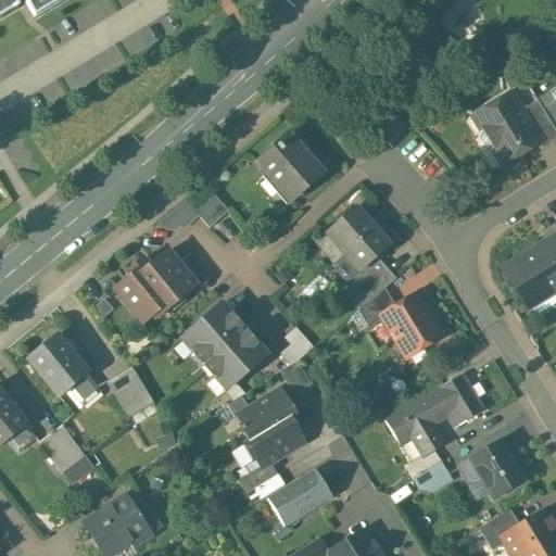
[(0,0),(0,19),(16,9),(13,3),(17,0),(21,0),(33,20),(64,0),(0,0)]
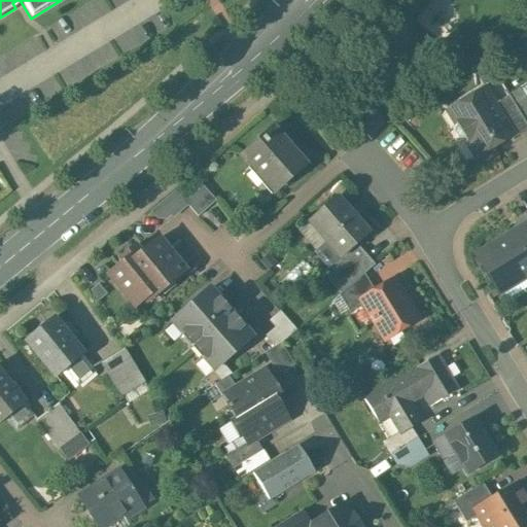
[(526,88),(511,98),(526,125),(526,88)]
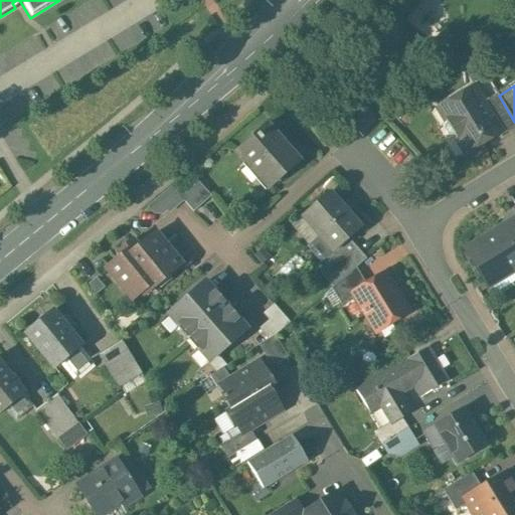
[(482,103),(473,88),(442,107),(451,121),(447,123),(444,129),(448,136),(456,136),(466,153),(484,142),(481,137),(496,128),(497,127),(482,103)]
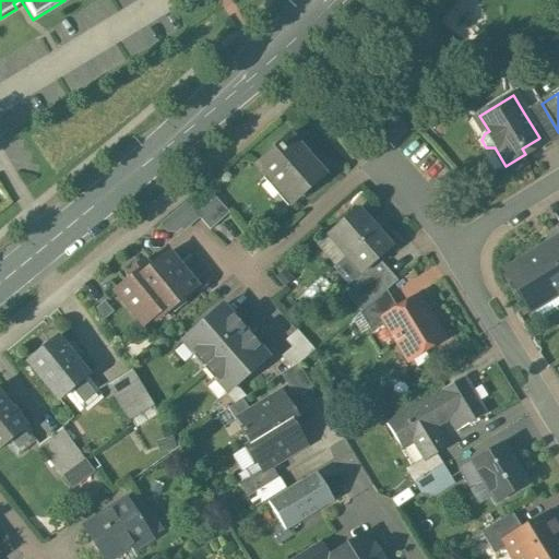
[(390,99),(373,109),(381,120),(396,110),(390,99)]
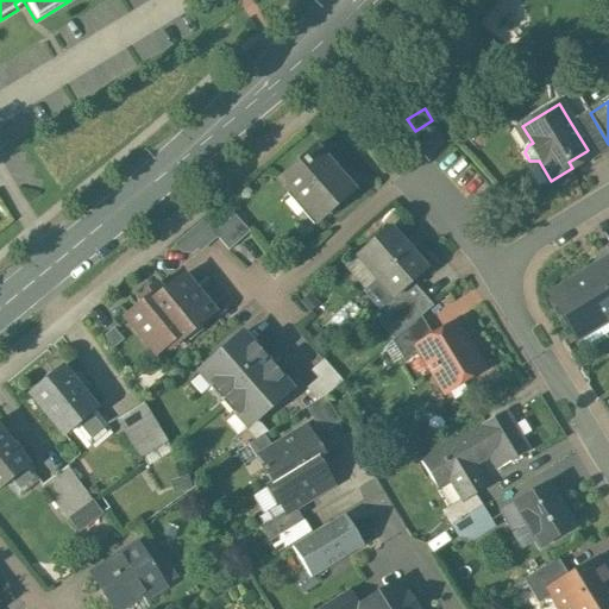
[(608,144),(590,113),(589,111),(570,121),(588,150),(586,151),(592,162),(608,151),(608,144)]
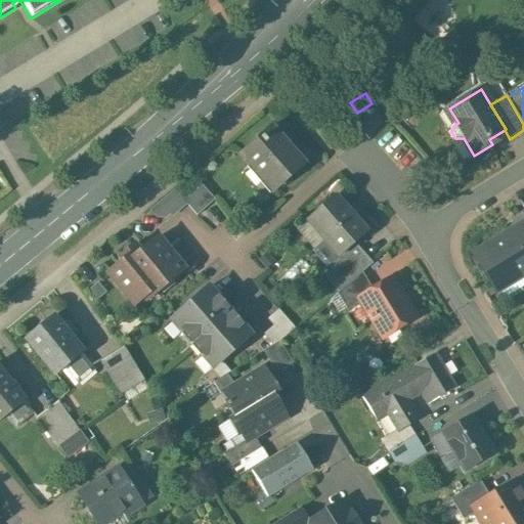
[(299,162),(265,125),(236,151),(270,188),(299,162)]
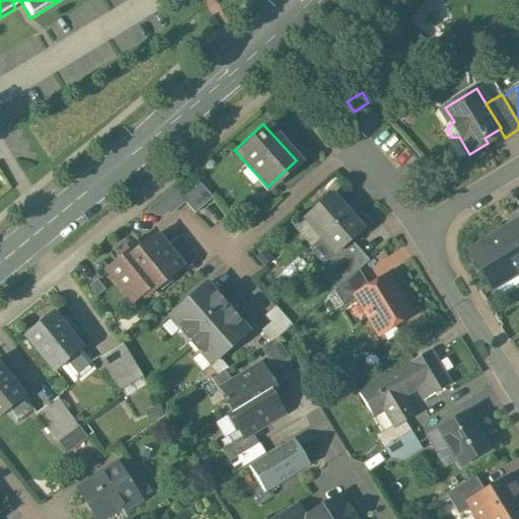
[(197,180),(178,197),(194,214),(212,198),(197,180)]
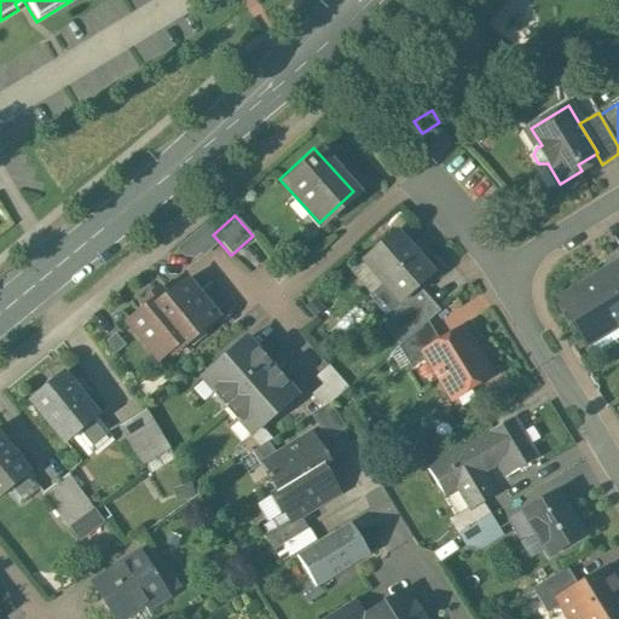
[(204,225),(177,249),(181,255),(194,256),(197,253),(200,255),(218,241),(213,235),(204,225)]
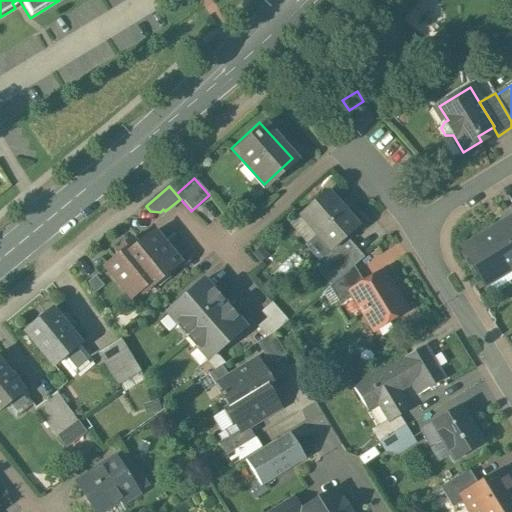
[(357,226),(326,191),(299,214),(316,233),(330,250),(345,236),(357,226)]
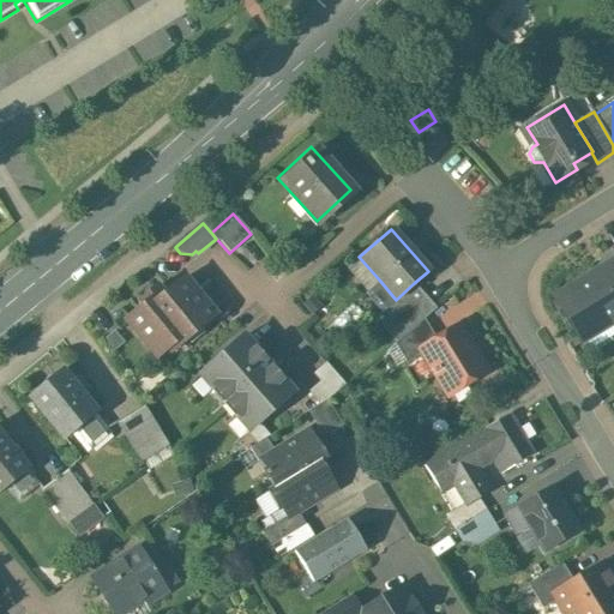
[(613,265),(612,262),(557,295),(582,335),(611,317),(613,320),(613,319),(613,265)]
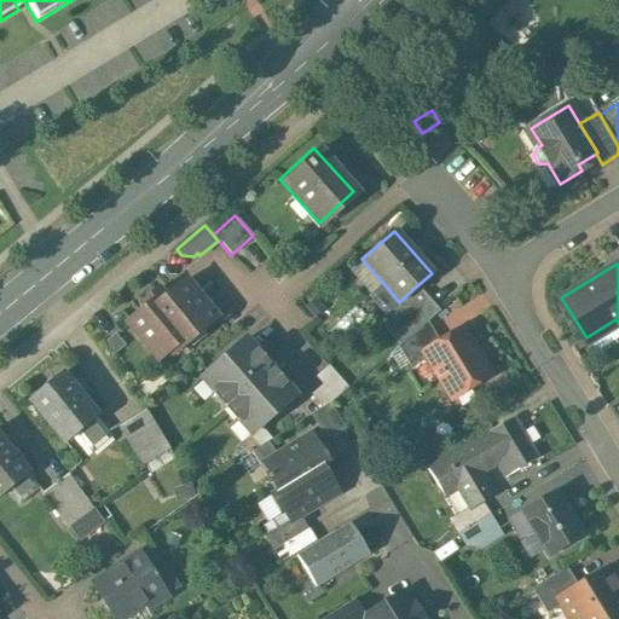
[(185,281),(163,298),(157,289),(142,302),(145,306),(126,322),(157,360),(184,339),(187,343),(217,319),(185,281)]
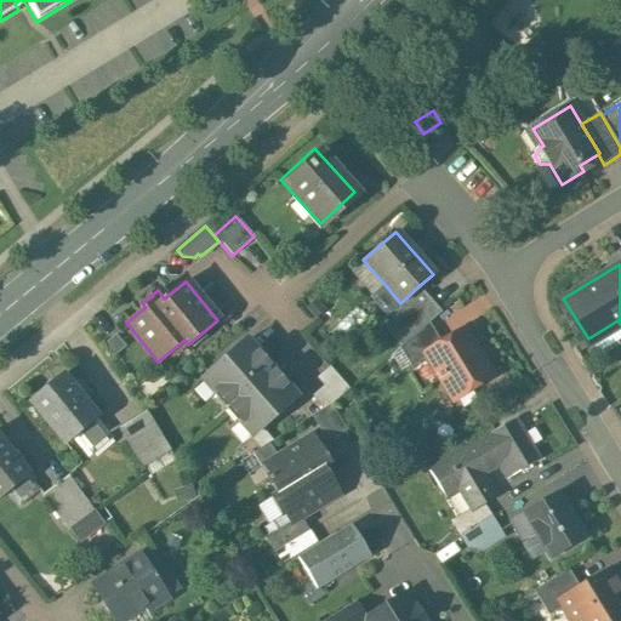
[(400,303),(383,283),(368,296),(386,315),(400,303)]
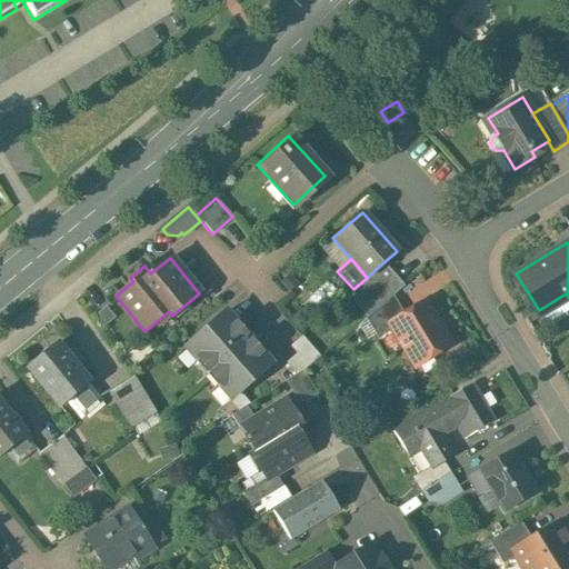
[(367,278),(353,289),(347,293),(355,302),(391,271),(383,262),(367,278)]
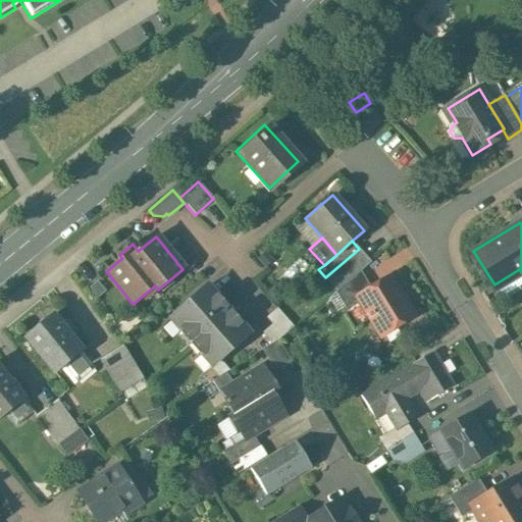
[(359,249),(325,277),(336,291),(360,271),(370,262),(359,249)]
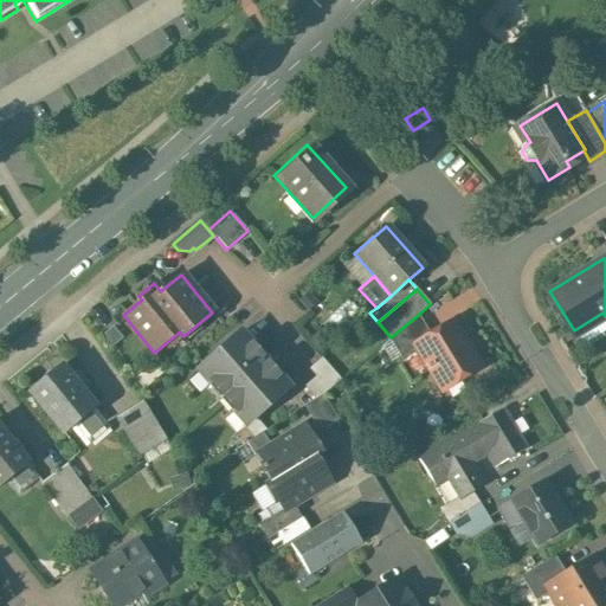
[(430,334),(418,315),(391,337),(388,339),(399,355),(414,346),(413,345),(430,334)]
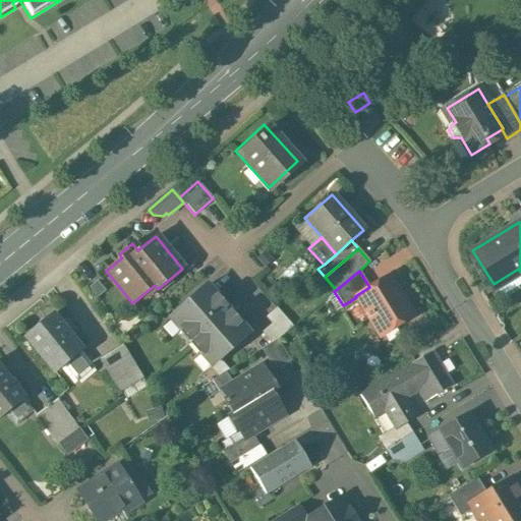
[(369,287),(355,296),(356,297),(367,316),(371,314),(380,328),(392,320),(395,325),(412,314),(389,276),(369,287)]
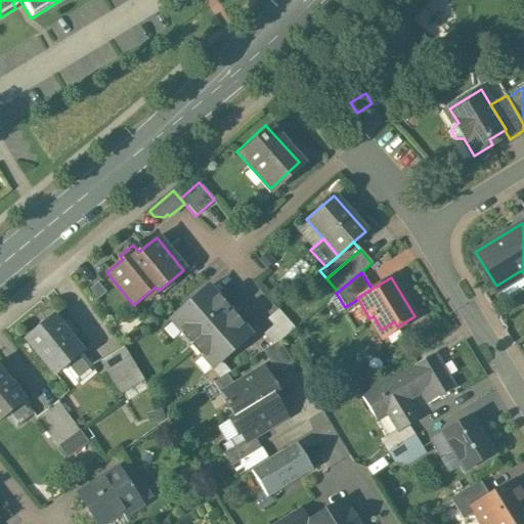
[(217,299),(207,288),(171,319),(182,332),(181,338),(188,346),(179,354),(180,355),(189,347),(197,354),(202,355),(213,367),(220,361),(250,336),(239,324),(241,323),(231,314),(229,316),(224,309),(226,307),(217,298),(217,299)]
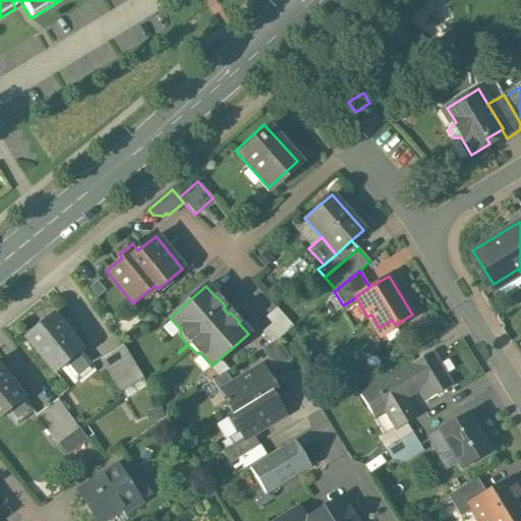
[(61,327),(50,313),(23,336),(53,372),(80,350),(71,339),(77,335),(67,322),(61,327)]
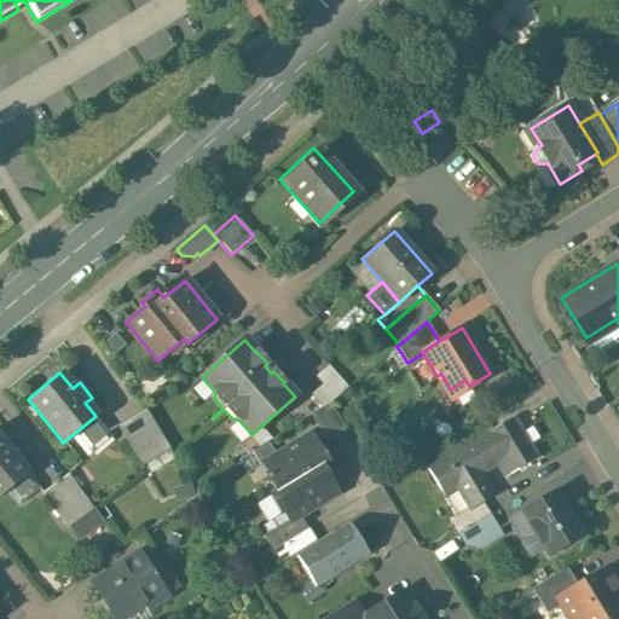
[(335,398),(323,383),(311,394),(322,408),(329,403),(335,398)]
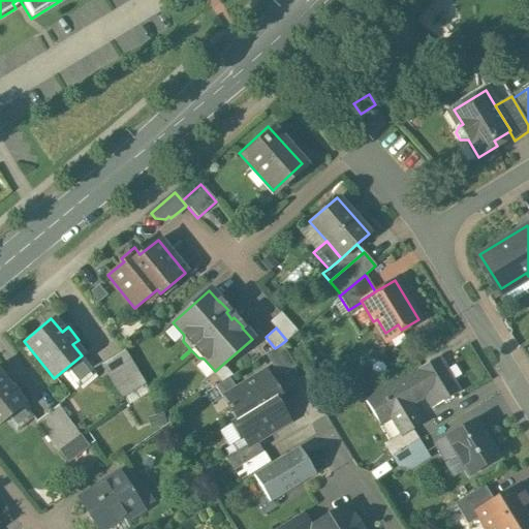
[(294,367),(281,344),(275,348),(265,353),(279,377),(294,367)]
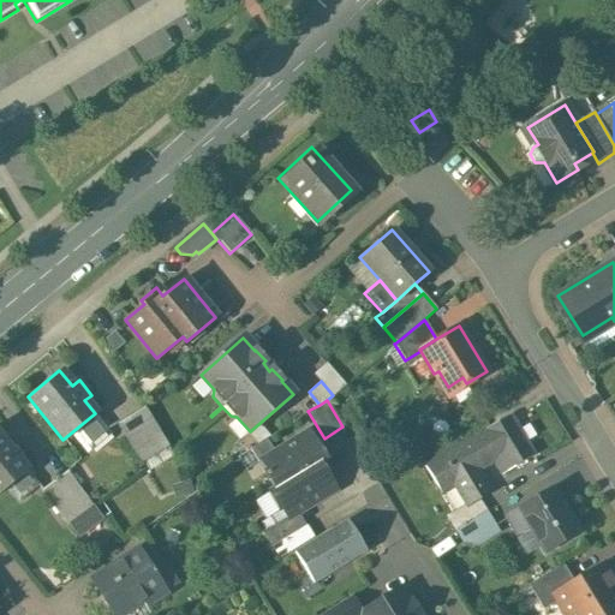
[(168,446),(144,406),(120,423),(143,460),(168,446)]
